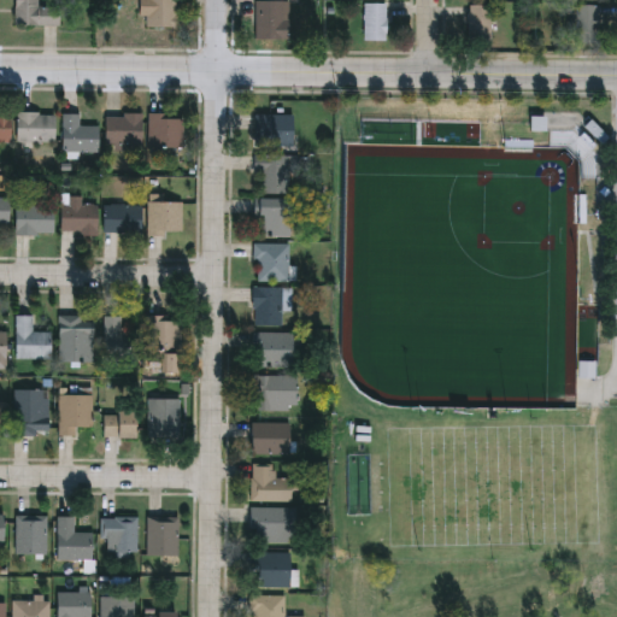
[(15,0),(39,0),(39,10),(52,10),(52,27),(15,27),(15,0)]
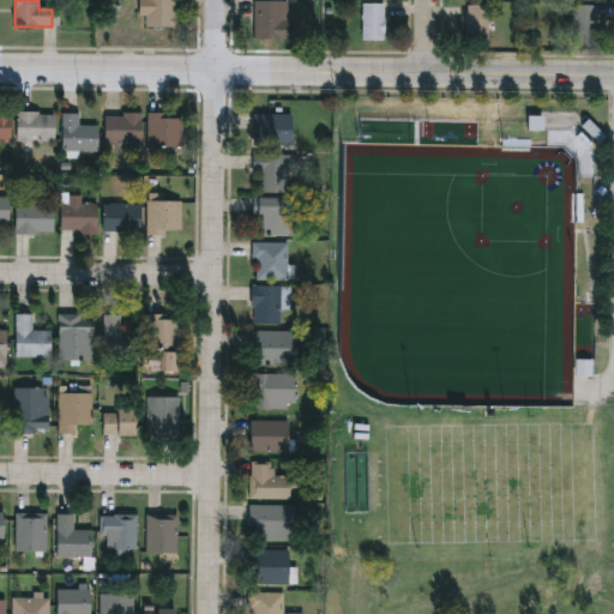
[(172,0),(172,26),(148,26),(148,0),(172,0)]
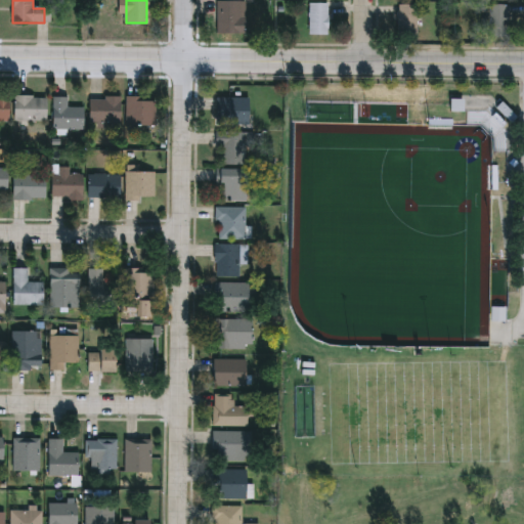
[(216,34),(216,0),(245,0),(245,34),(216,34)]
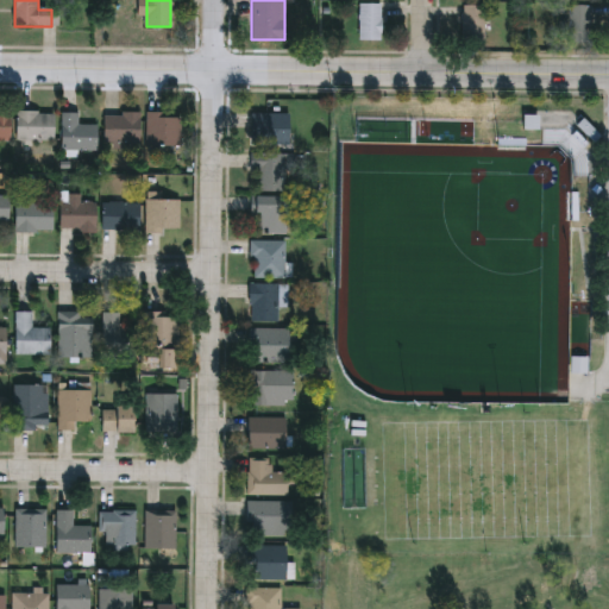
[(382,4),(382,39),(359,39),(359,4),(382,4)]
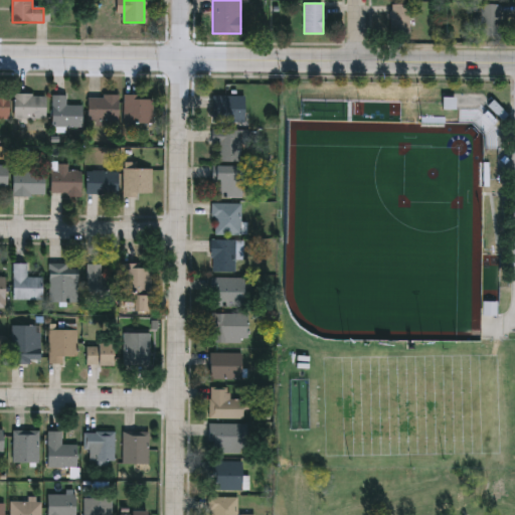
[(410,4),(410,35),(391,35),(391,4),(410,4)]
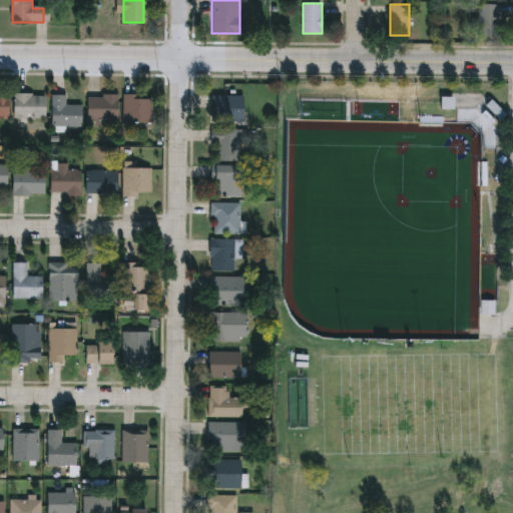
[(479,4),(498,4),(498,35),(479,35),(479,4)]
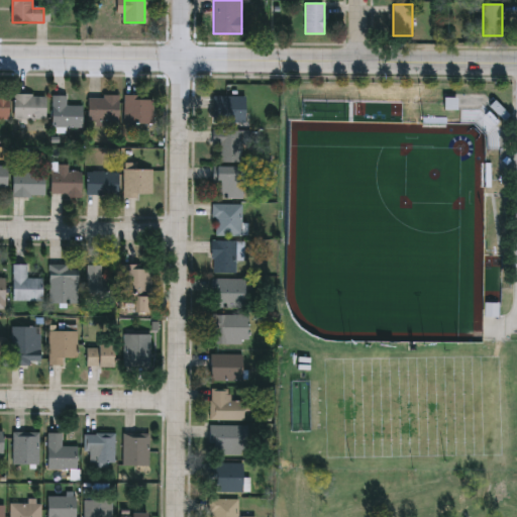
[(13,119),(13,94),(44,94),(44,119),(13,119)]
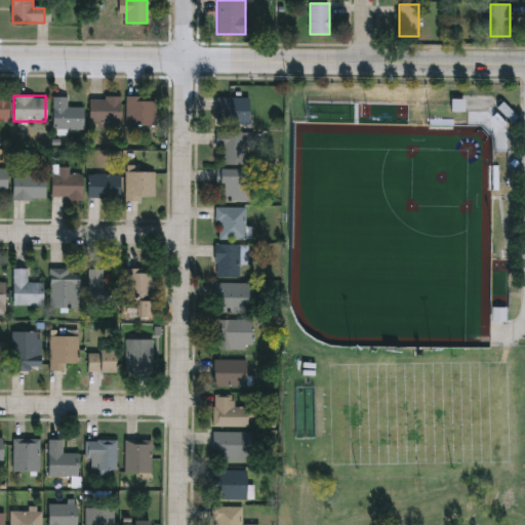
[(82,129),(51,129),(51,96),(66,96),(66,107),(82,107),(82,129)]
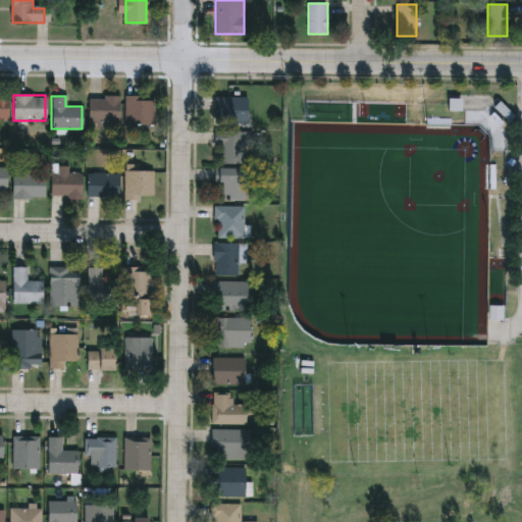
[(118,96),(118,124),(88,124),(88,96),(118,96)]
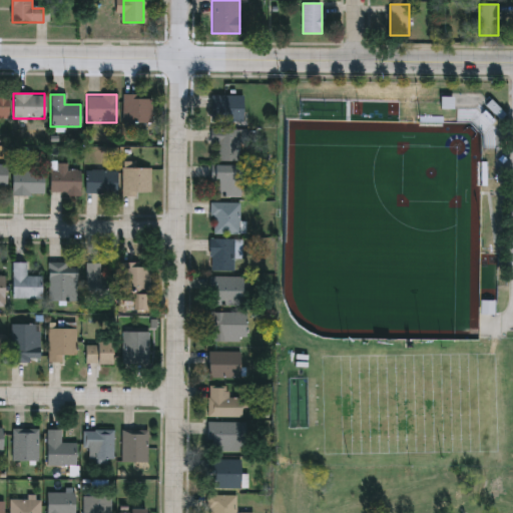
[(151,94),(151,122),(122,122),(122,94),(151,94)]
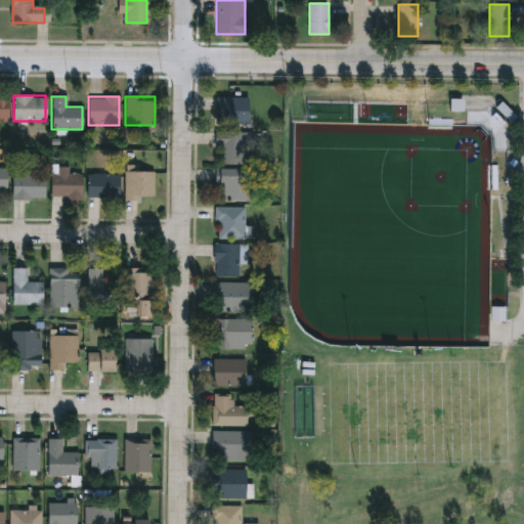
[(248,96),(248,123),(215,123),(215,96),(248,96)]
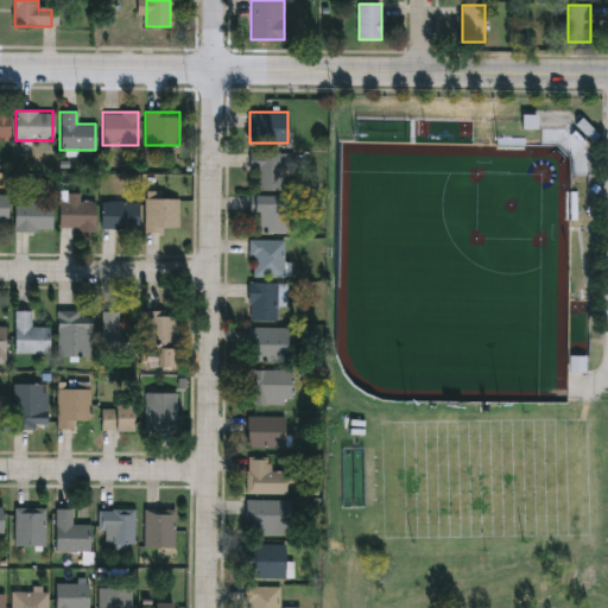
[(0,143),(10,144),(10,114),(0,114),(0,143)]
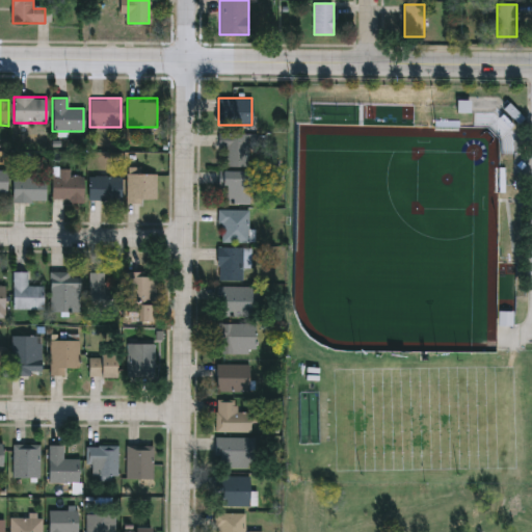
[(527,121),(511,106),(505,112),(520,127),(527,121)]
